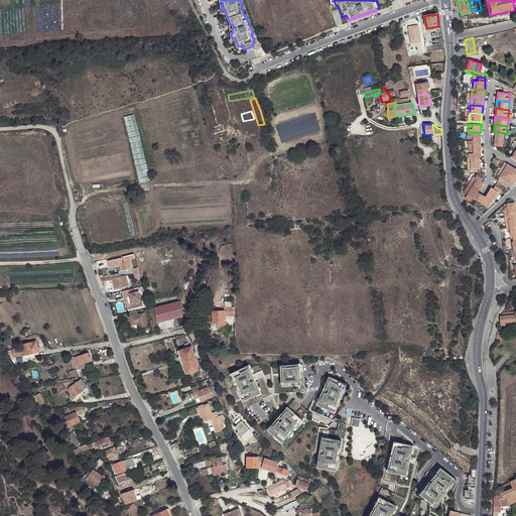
[(480,140),(481,140),(481,132),(478,132),(470,132),(469,132),(469,140),(471,140),(480,140)]
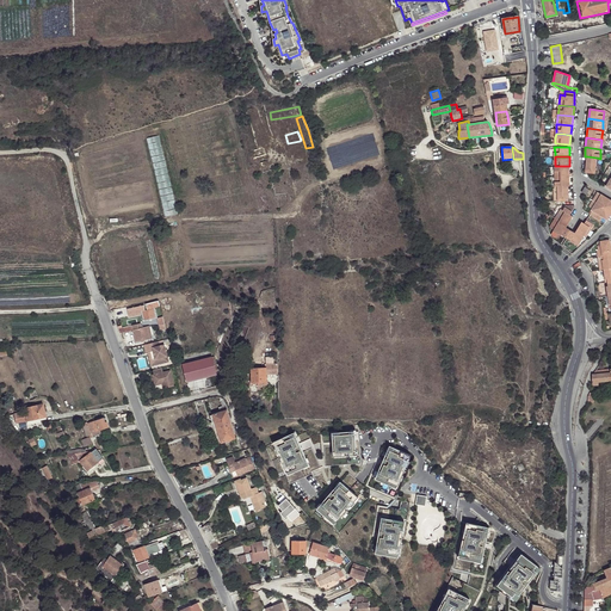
[(596,172),(597,158),(587,156),(586,171),(588,171),(593,172),(596,172)]
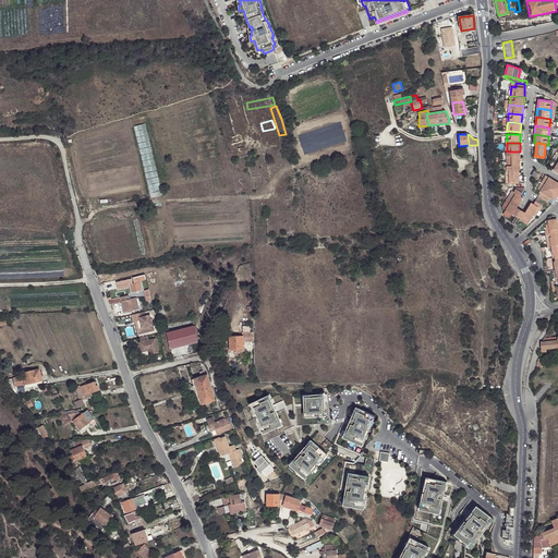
[(520,160),(521,160),(520,152),(519,152),(509,152),(507,152),(507,160),(510,160),(520,160)]
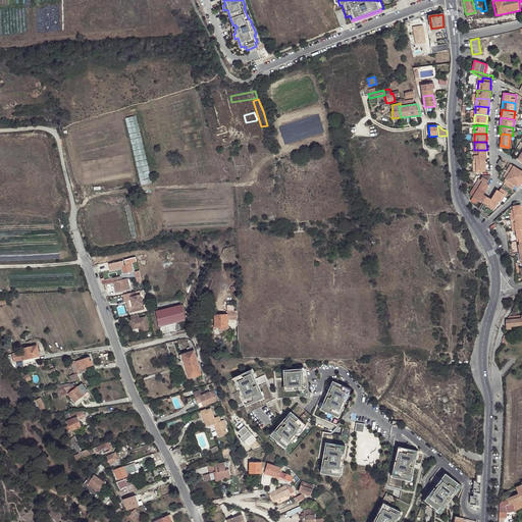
[(484,158),(487,158),(487,151),(487,150),(486,150),(477,150),(474,150),(474,158),(476,158),(478,158),(484,158)]
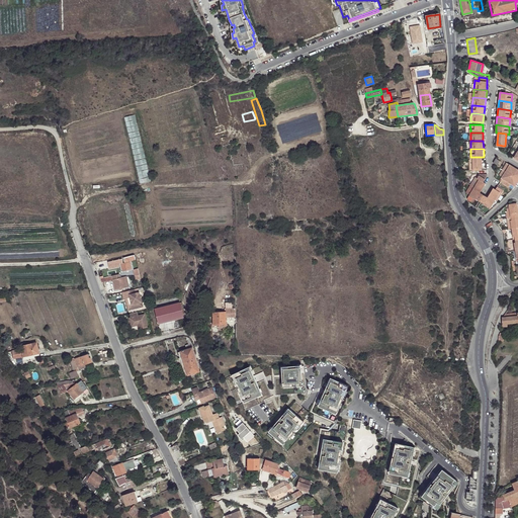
[(482,160),(481,157),(475,157),(472,157),(473,170),(477,170),(480,170),(480,166),(481,166),(482,166),(482,160)]
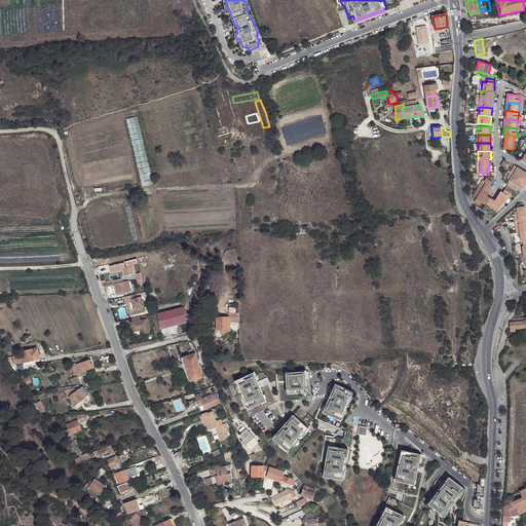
[(525,172),(515,164),(511,172),(525,181),(525,177),(525,176),(525,175),(525,172)]
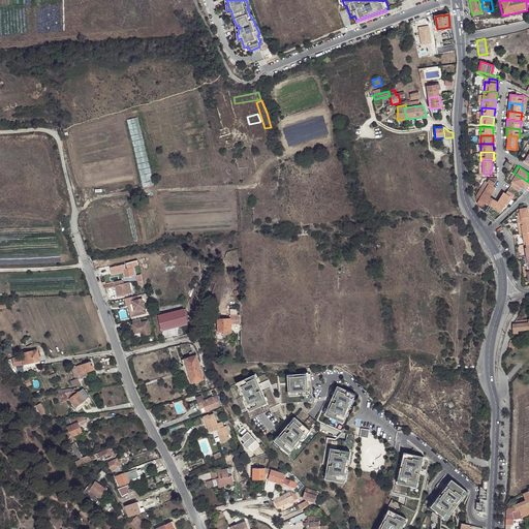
[(528,182),(514,173),(510,178),(512,179),(511,181),(522,187),(524,184),(526,184),(528,184),(528,182)]
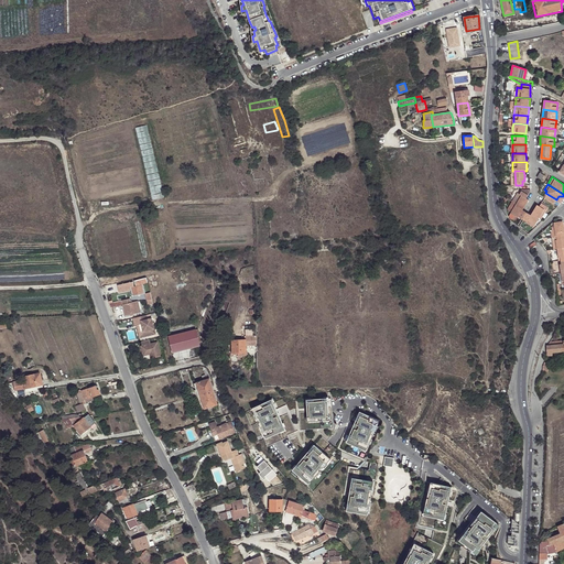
[(527,197),(529,195),(522,191),(520,194),(522,195),(520,197),(517,204),(521,206),(524,207),(529,199),(527,197)]
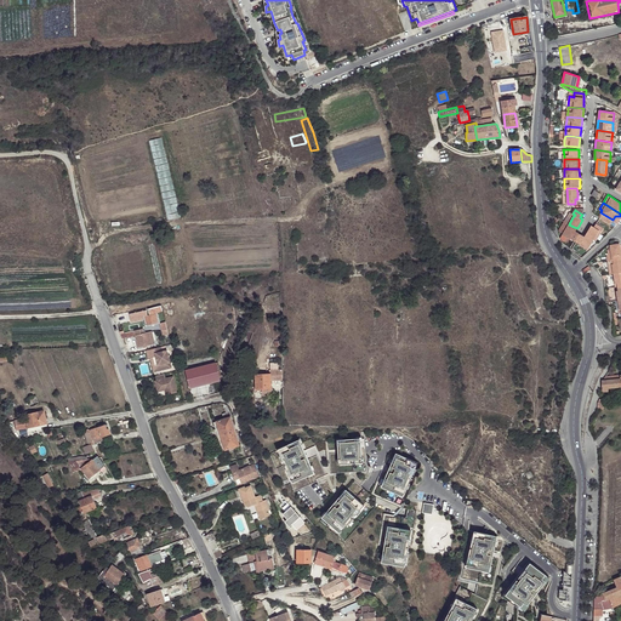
[(569,224),(565,222),(559,231),(563,233),(569,224)]
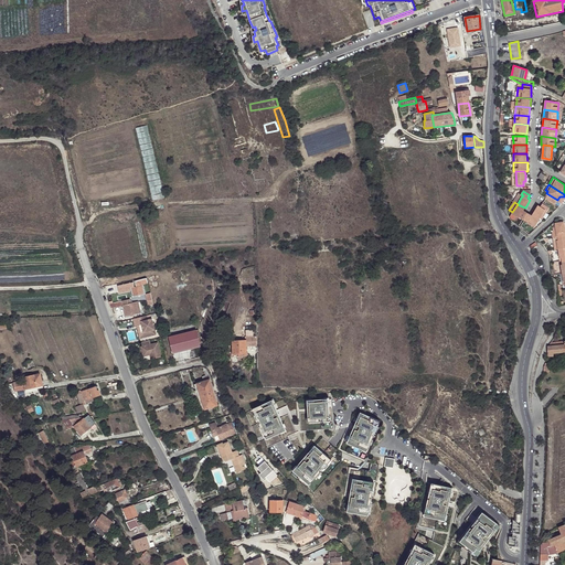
[(539,216),(540,217),(544,210),(546,211),(548,208),(542,203),(540,206),(537,205),(532,213),(539,216)]
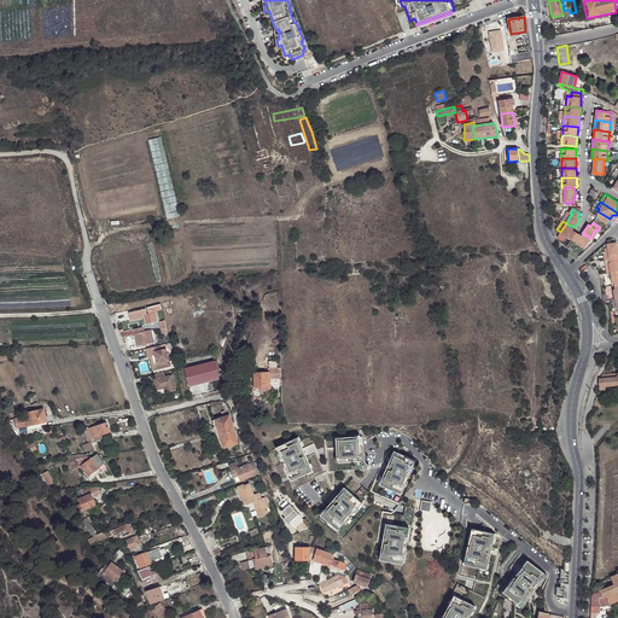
[(571,226),(566,223),(560,232),(560,233),(567,238),(569,237),(572,239),(573,237),(576,233),(572,231),(575,227),(571,226)]
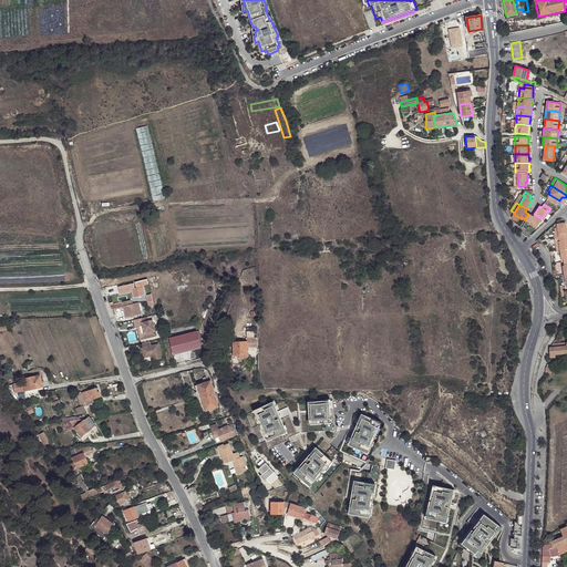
[(529,215),(526,220),(529,223),(528,223),(536,227),(542,218),(540,217),(534,214),(533,216),(529,215)]
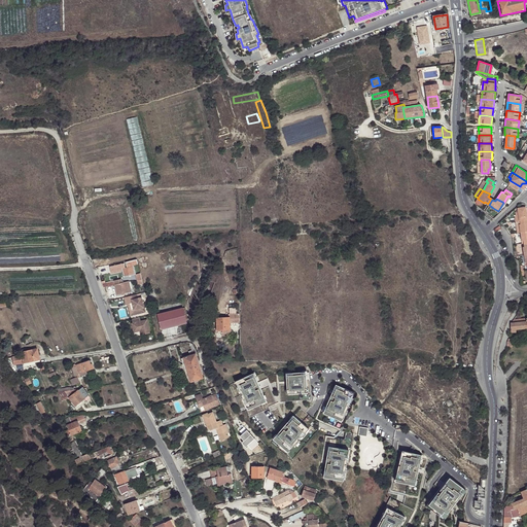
[(520,221),(526,219),(526,213),(526,208),(524,208),(520,209),(518,209),(520,221)]
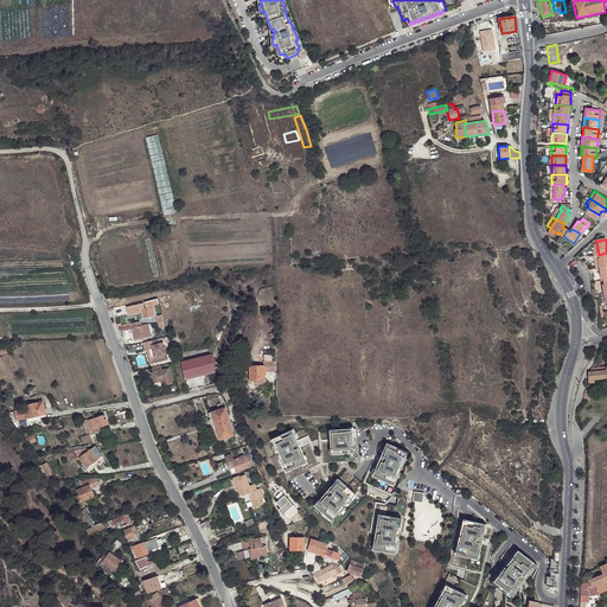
[(595,268),(599,268),(606,266),(606,253),(599,255),(594,255),(595,268)]
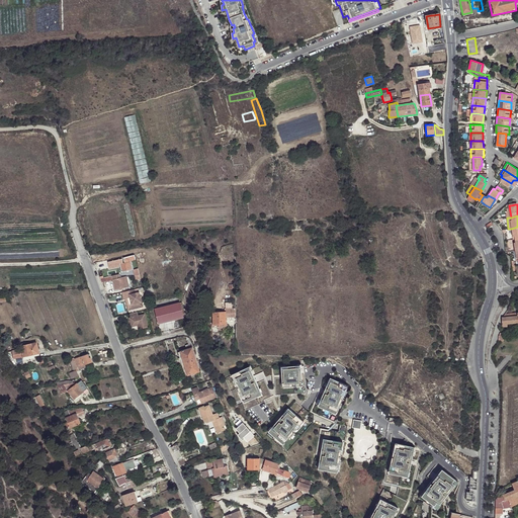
[(122,260),(107,263),(108,266),(109,266),(110,269),(118,268),(117,265),(120,264),(122,272),(134,270),(132,261),(136,260),(135,255),(123,258),(125,263),(123,264),(122,260)]
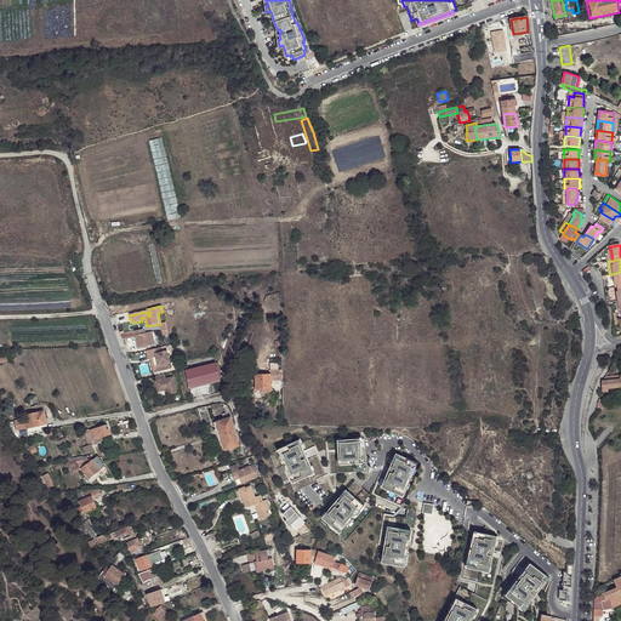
[(138,347),(152,343),(149,332),(144,334),(143,329),(134,331),(138,347)]
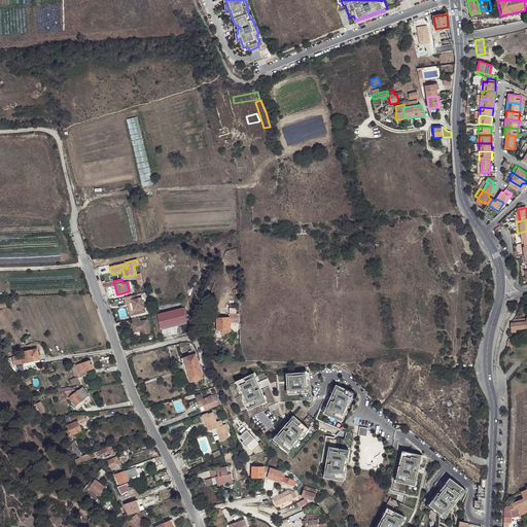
[(135,294),(126,297),(128,304),(133,303),(136,314),(146,311),(142,296),(136,299),(135,294)]
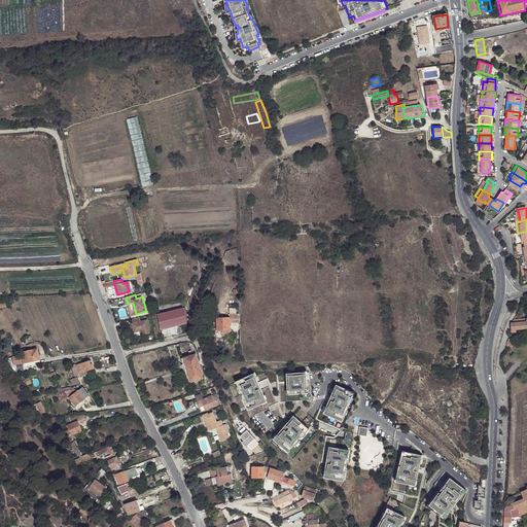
[(183,307),(159,314),(163,327),(187,322),(183,307)]
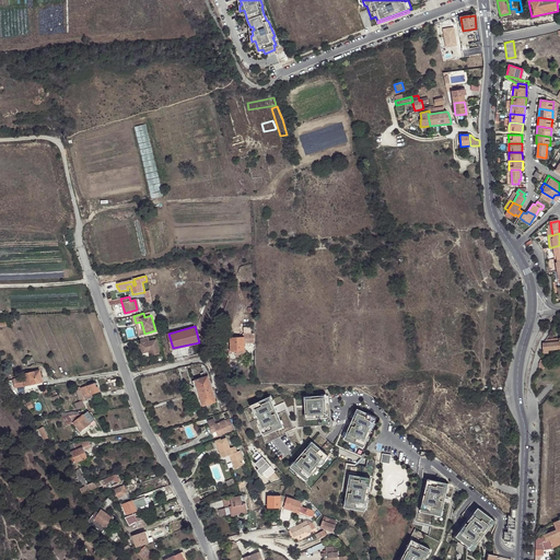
[(245,345),(255,343),(255,335),(245,335),(245,337),(245,345)]
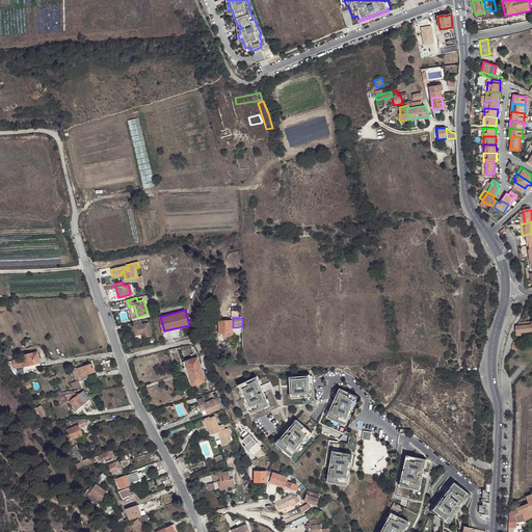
[(140,320),(133,322),(134,326),(132,326),(135,334),(142,331),(144,338),(152,336),(148,322),(141,323),(140,320)]
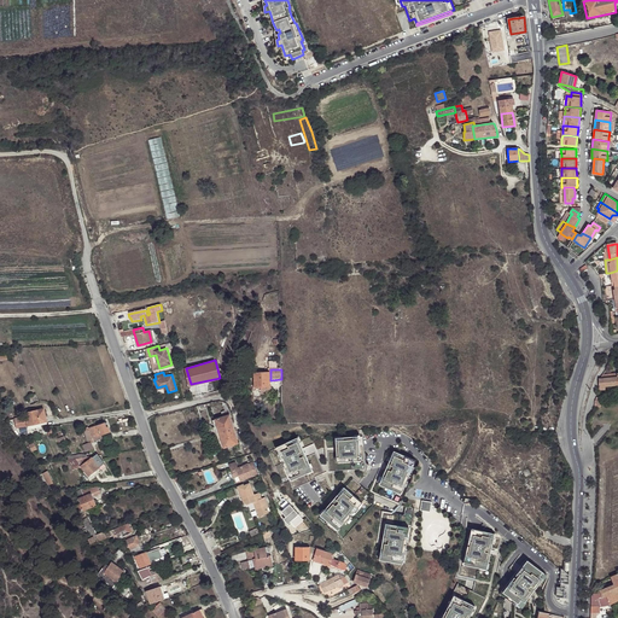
[(255,373),(256,390),(261,390),(266,390),(270,389),(270,380),(270,372),(255,373)]
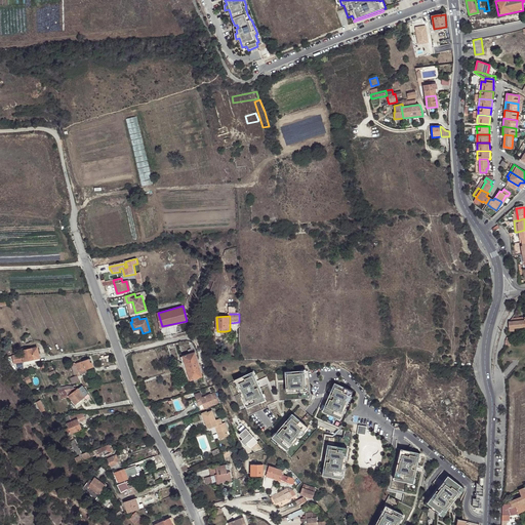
[(509,323),(509,324),(510,330),(510,331),(515,331),(515,328),(524,327),(524,317),(524,319),(524,320),(510,322),(509,323)]
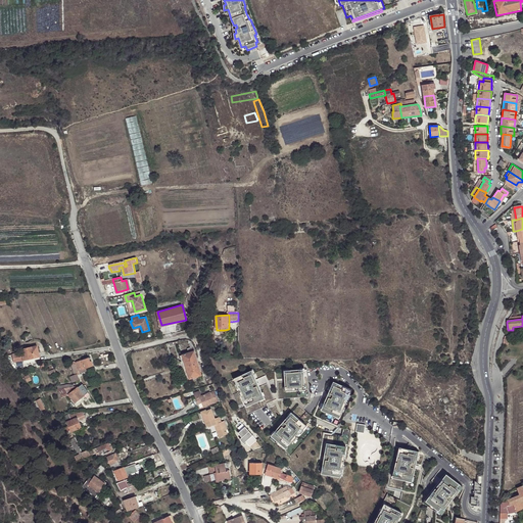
[(33,353),(38,352),(37,346),(21,349),(22,354),(24,361),(34,358),(33,353)]
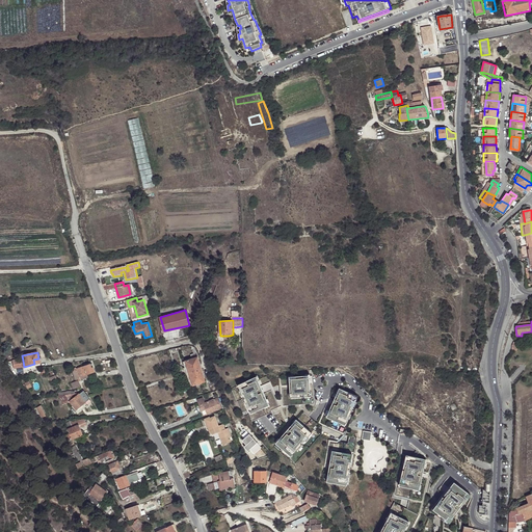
[(202,370),(197,357),(191,360),(185,362),(189,373),(202,370)]
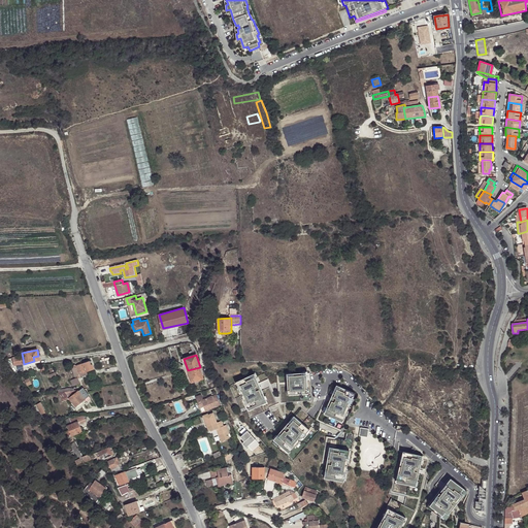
[(71,366),(75,378),(76,378),(78,378),(80,377),(88,375),(86,370),(86,369),(89,368),(90,369),(92,368),(90,362),(83,364),(79,365),(76,366),(75,364),(71,366)]
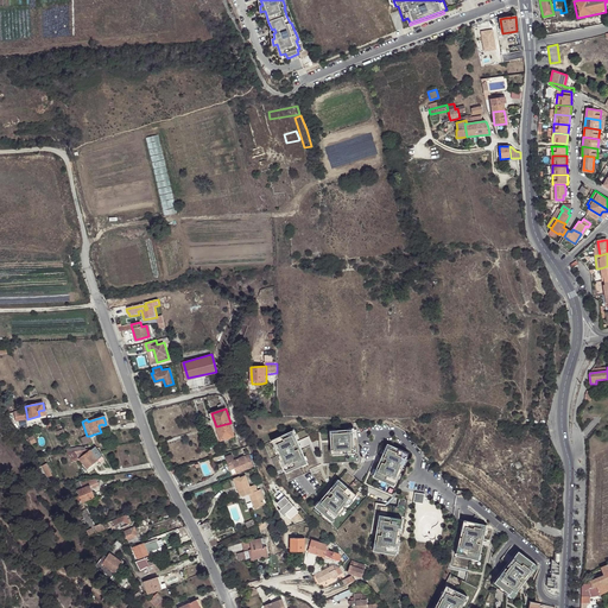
[(234,436),(230,423),(216,426),(221,441),(234,436)]
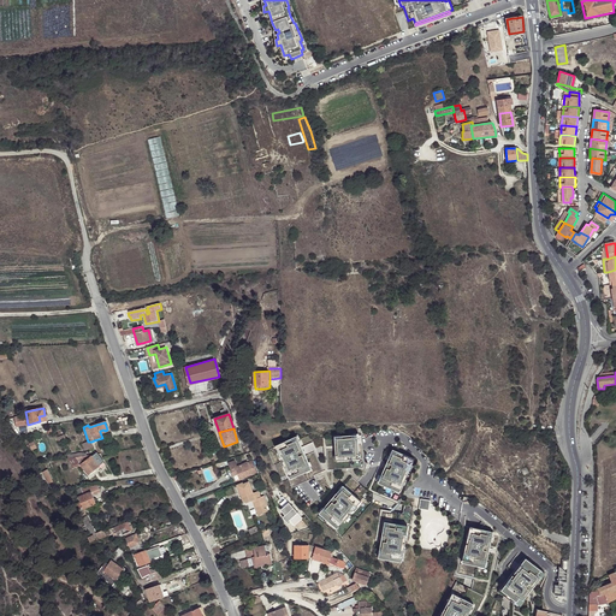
[(359,457),(357,436),(336,437),(337,460),(359,457)]
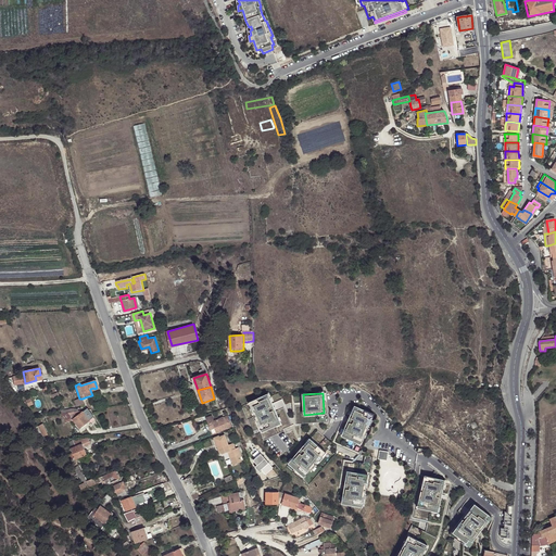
[(249,403),(262,431),(280,424),(267,394),(249,403)]
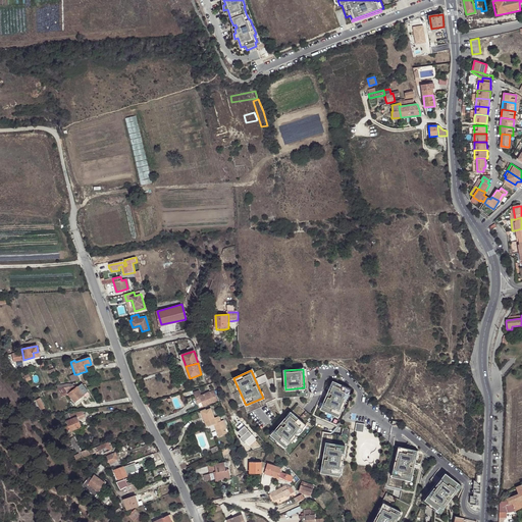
[(321,409),(338,417),(350,389),(333,381),(321,409)]
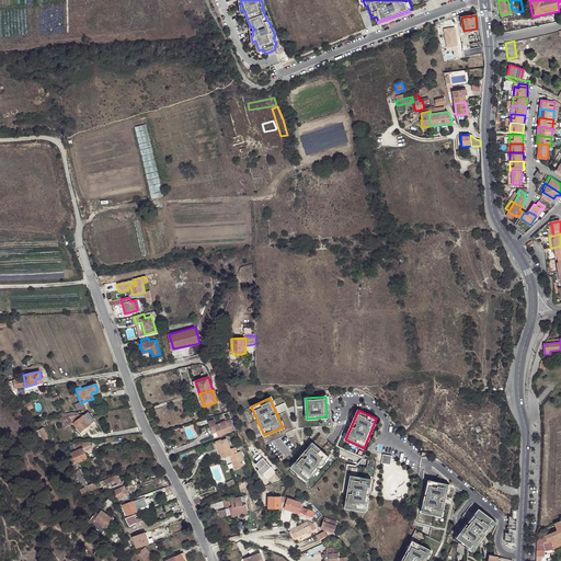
[(68,416),(63,418),(65,424),(70,423),(71,422),(72,422),(73,423),(84,415),(90,424),(95,421),(90,414),(80,415),(75,415),(68,416)]
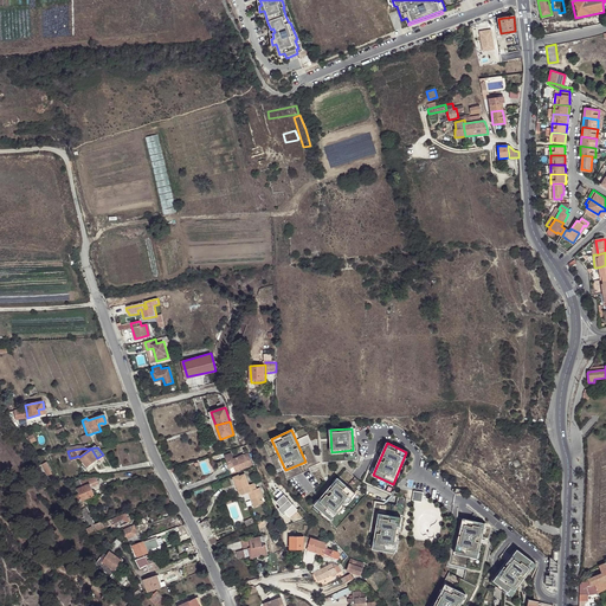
[(86,468),(97,458),(91,449),(79,457),(86,468)]
